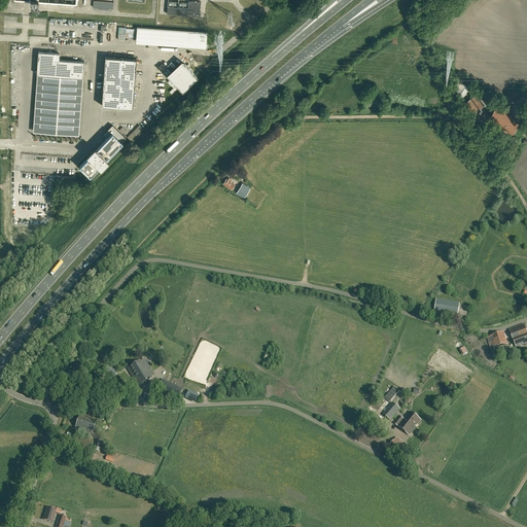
[(201,1),(188,0),(188,8),(178,7),(178,0),(177,7),(168,7),(168,0),(167,0),(167,7),(167,13),(200,16),(201,1)]
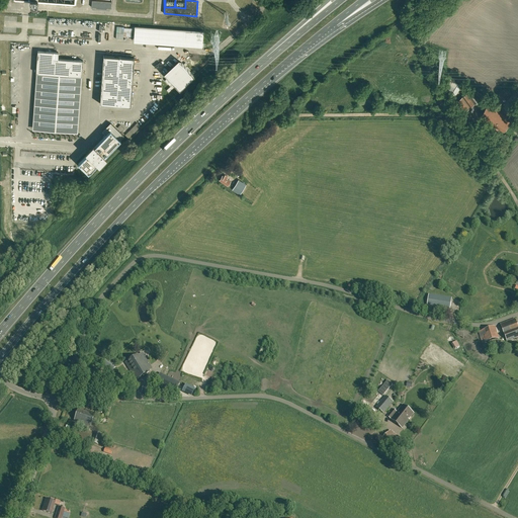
[(124,27),(123,36),(134,37),(135,28),(124,27)]
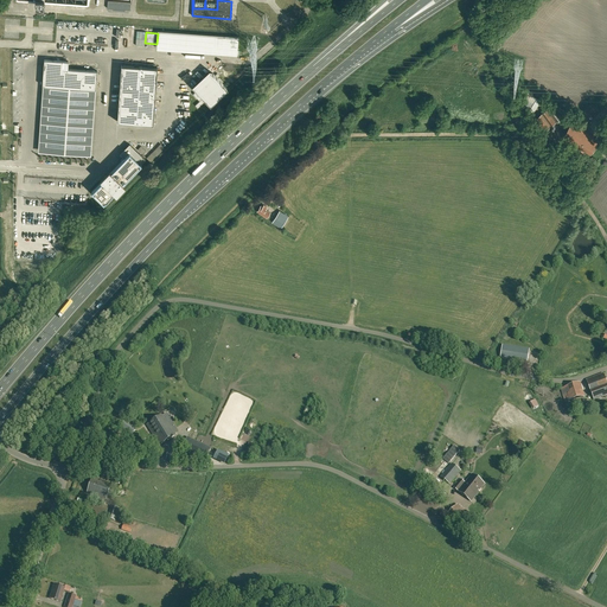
[(43,85),(96,89),(97,71),(68,69),(69,62),(44,59),(43,85)]
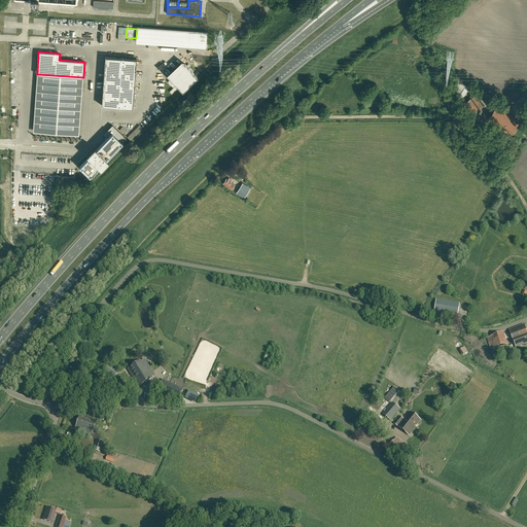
[(105,57),(102,105),(133,108),(137,59),(105,57)]
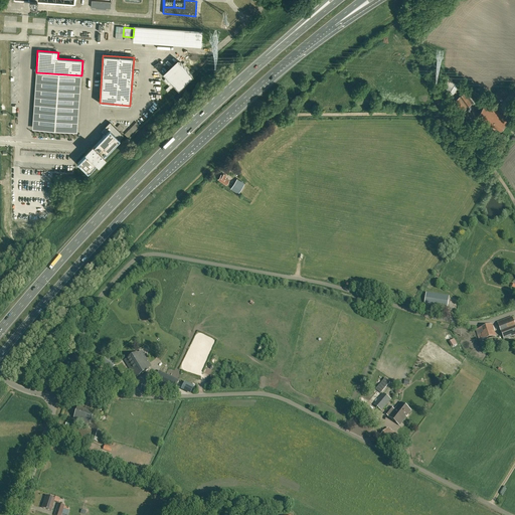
[(460,113),(481,97),(479,94),(479,95),(473,87),(453,102),(460,113)]
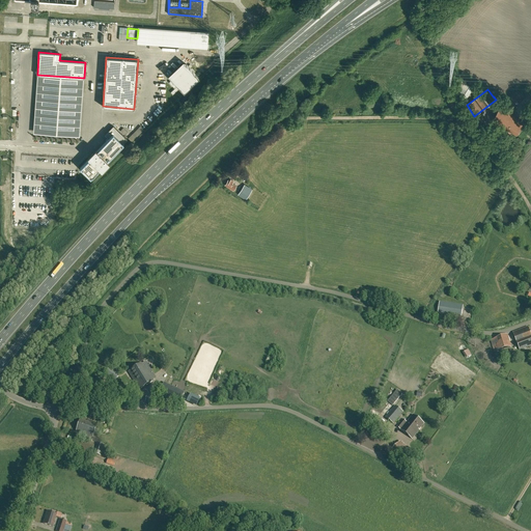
[(524,114),(530,103),(530,93),(528,92),(516,110),(524,114)]
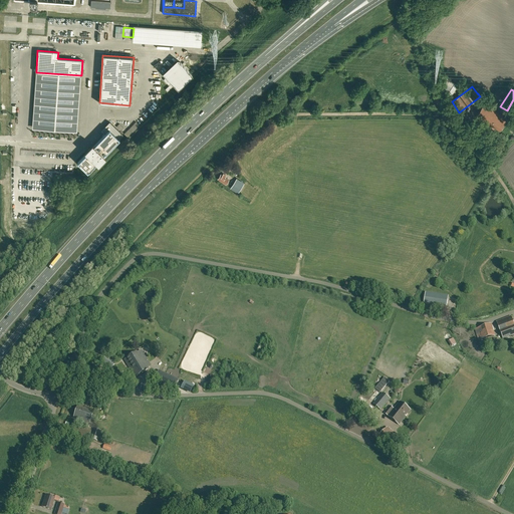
[(485,103),(476,117),(491,127),(492,125),(500,132),(507,120),(502,117),(503,115),(485,103)]
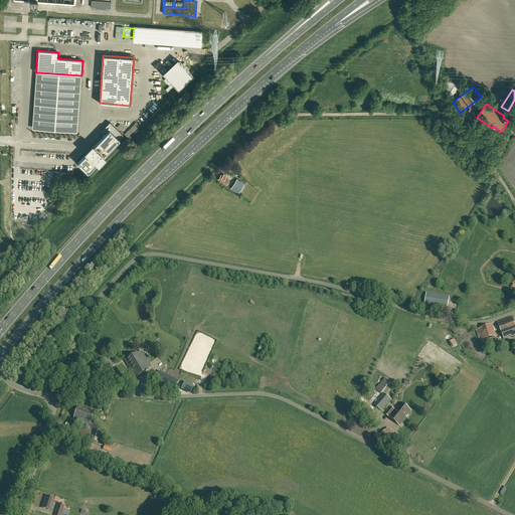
[(124,135),(110,122),(102,130),(106,134),(78,161),(89,171),(124,135)]
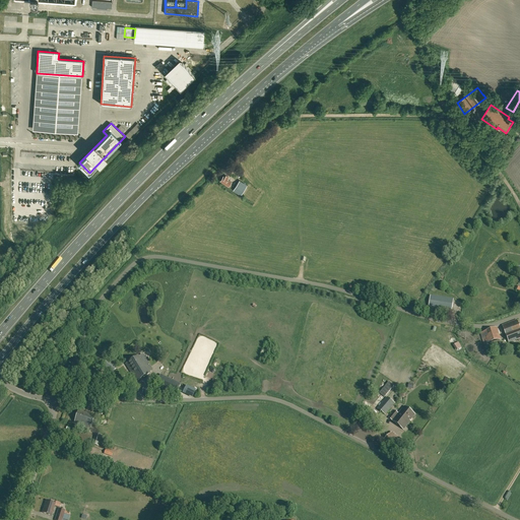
[(141,127),(137,123),(129,131),(133,135),(141,127)]
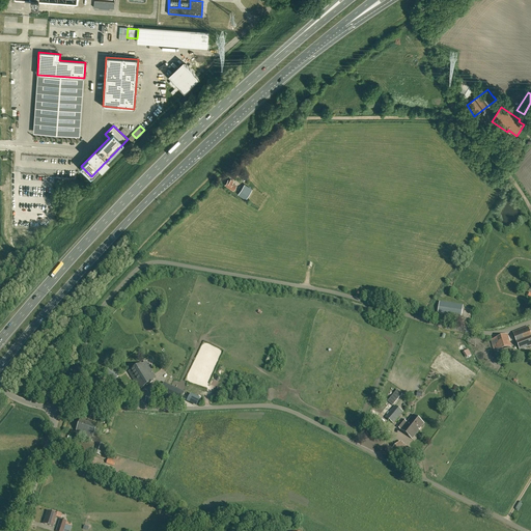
[(224,185),(233,191),(236,186),(232,184),(233,182),(230,179),(229,180),(228,179),(224,185)]
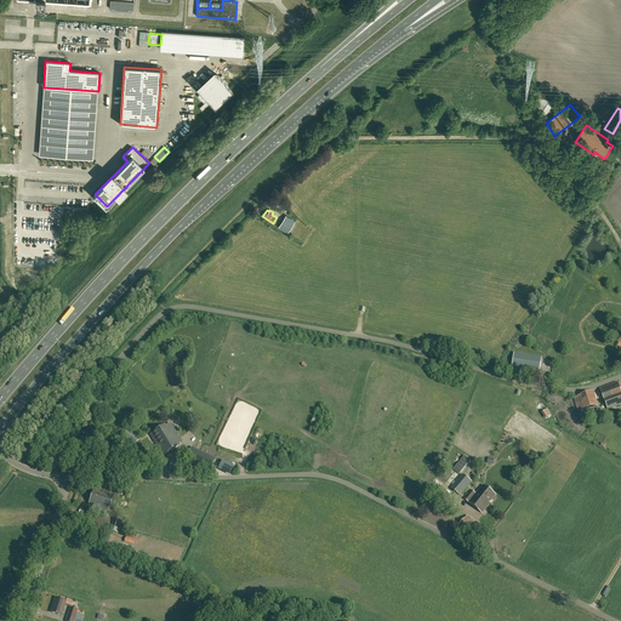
[(288,233),(294,222),(286,216),(279,227),(288,233)]
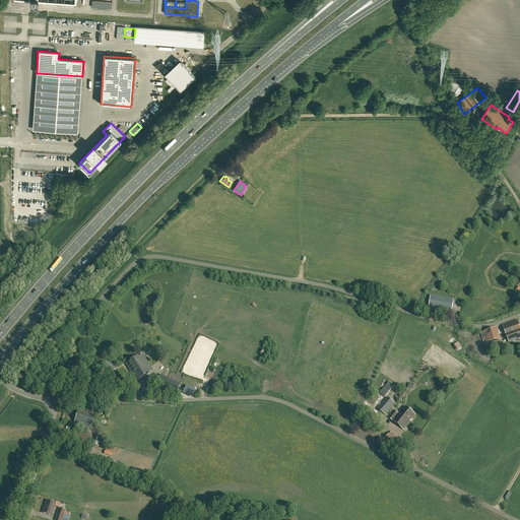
[(431,296),(429,308),(452,311),(453,300),(431,296)]
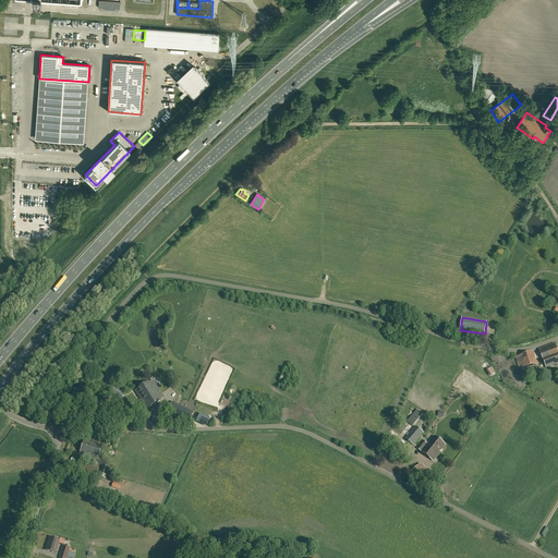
[(469,332),(468,339),(483,341),(484,335),(469,332)]
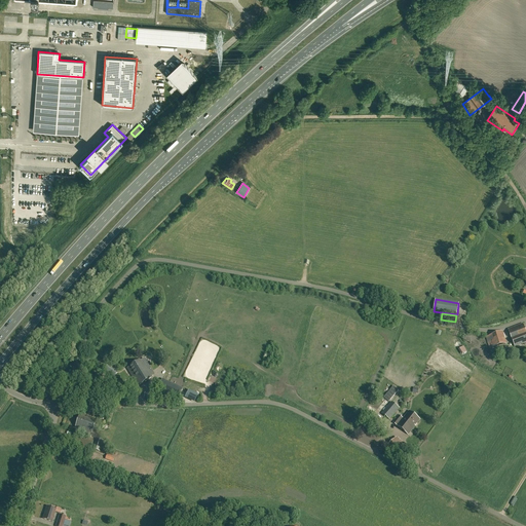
[(515,346),(525,342),(525,331),(523,324),(508,330),(515,346)]
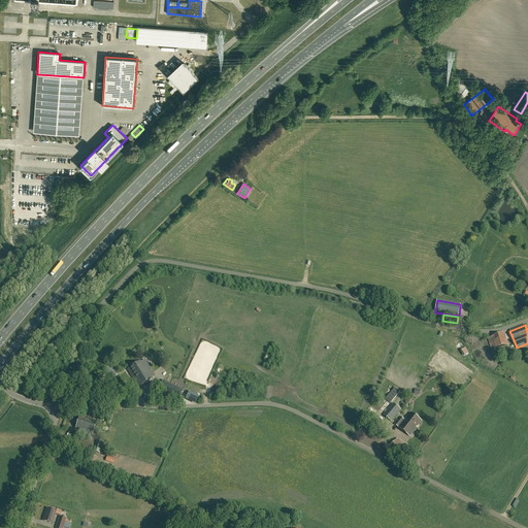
[(145,368),(140,361),(127,369),(139,388),(153,378),(145,367),(145,368)]
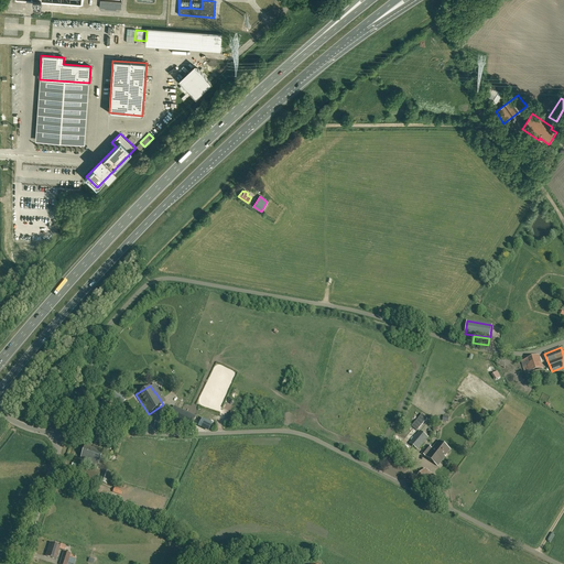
[(111,397),(122,404),(127,398),(117,390),(111,397)]
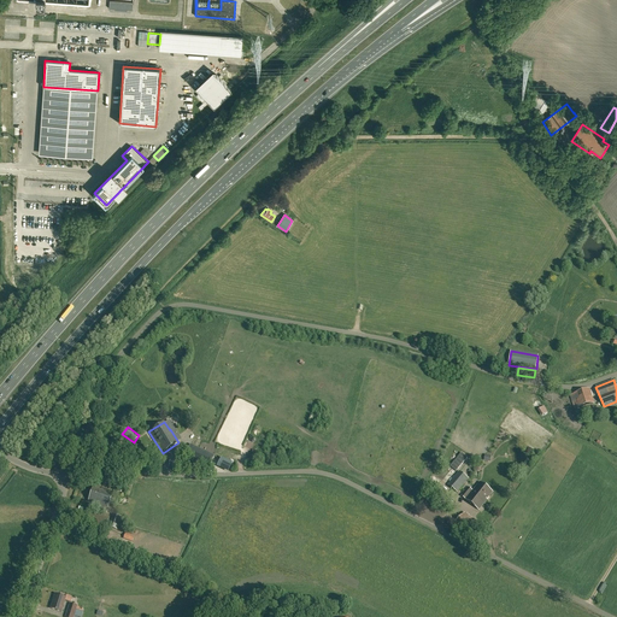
[(191,445),(183,458),(207,470),(215,456),(191,445)]
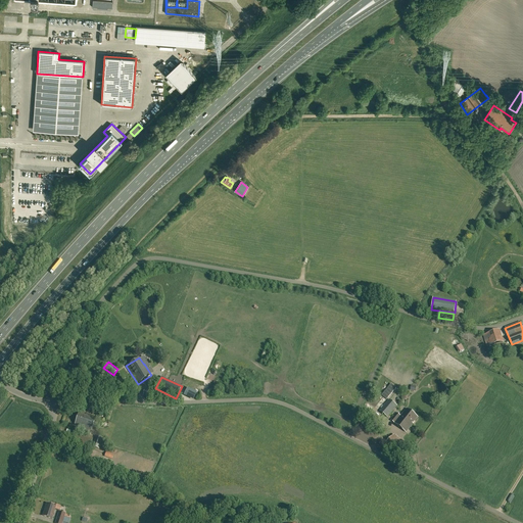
[(112,382),(108,390),(111,392),(116,384),(112,382)]
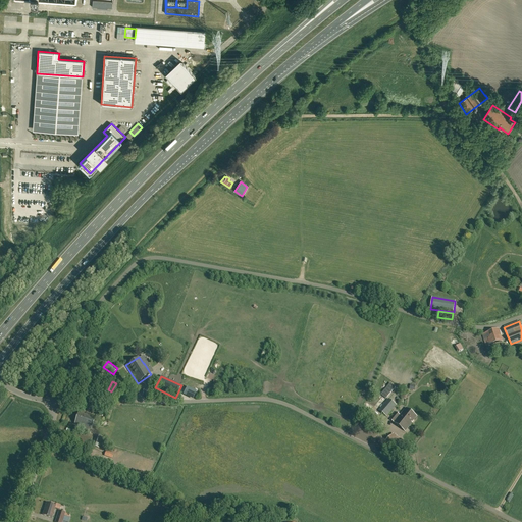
[(159,394),(144,389),(143,395),(158,398),(159,394)]
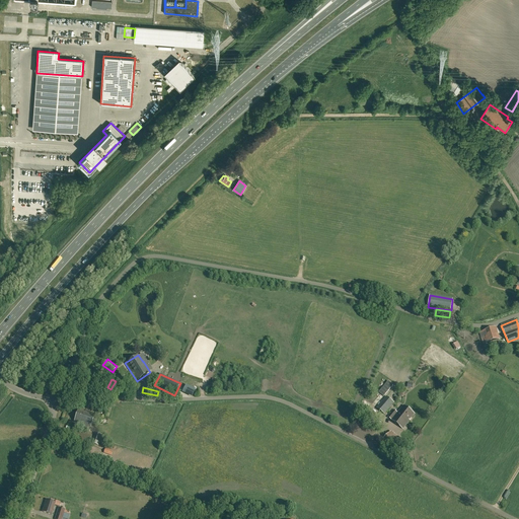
[(376,408),(384,414),(394,402),(386,395),(376,408)]
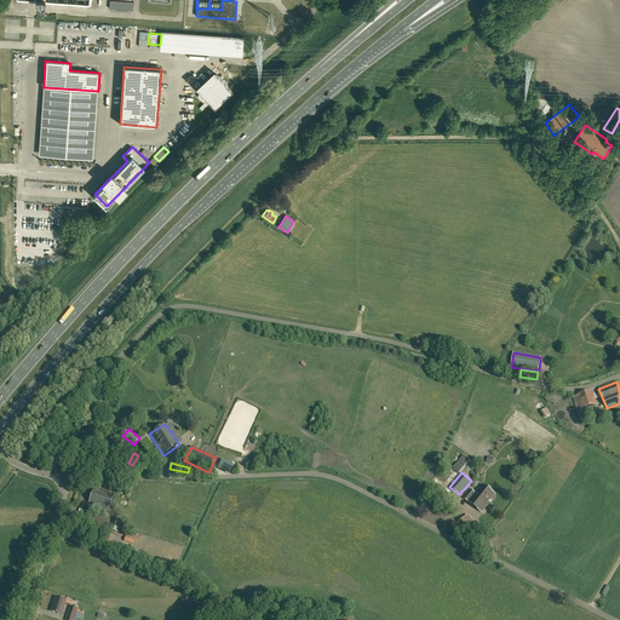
[(128,482),(124,497),(130,499),(135,483),(128,482)]
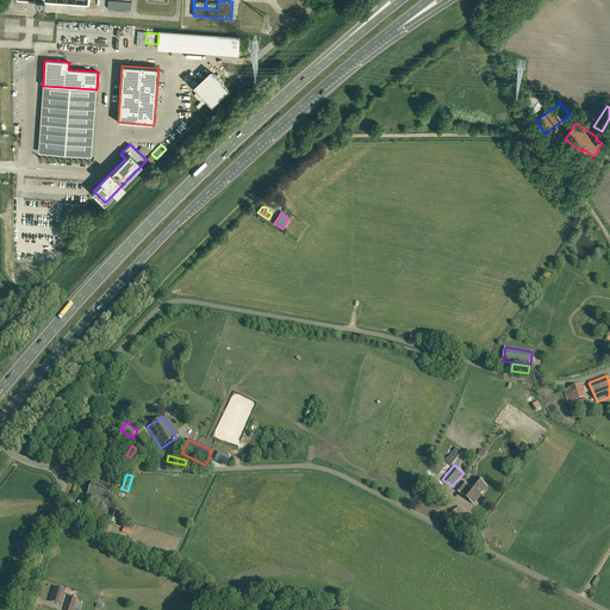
[(473,504),(487,486),(475,477),(467,485),(464,481),(456,490),(473,504)]
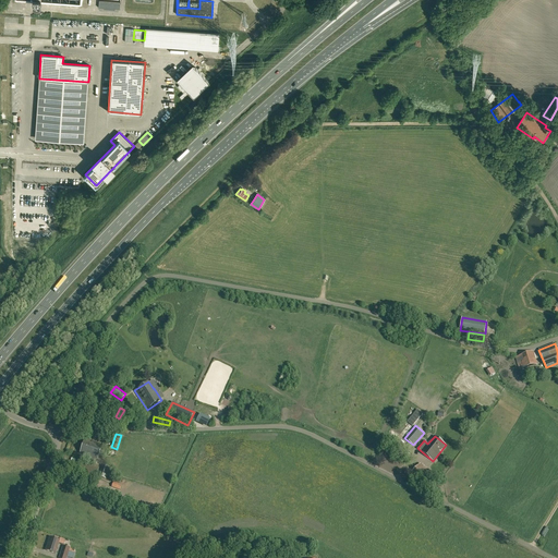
[(80,453),(97,459),(101,447),(84,440),(80,453)]
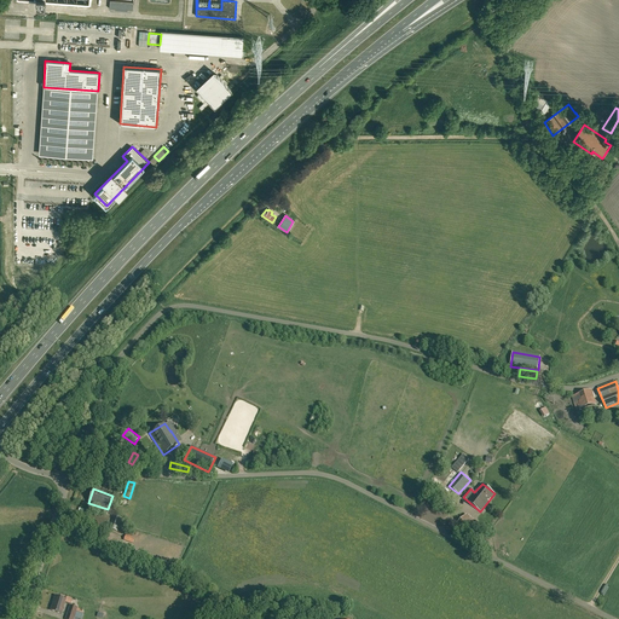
[(434,496),(439,501),(445,493),(439,490),(434,496)]
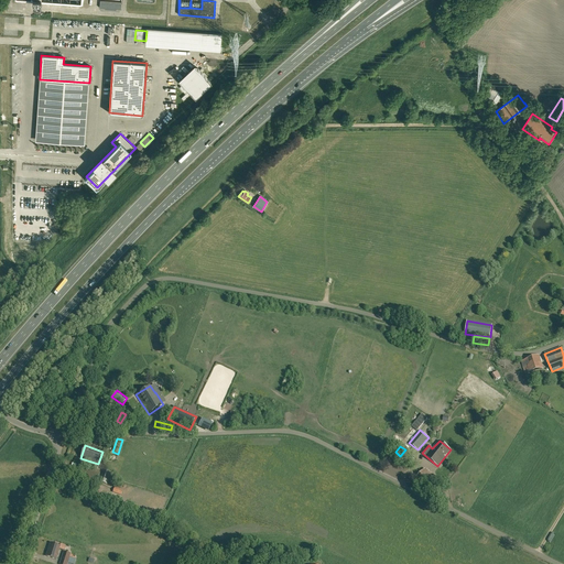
[(97,483),(100,472),(78,465),(75,475),(97,483)]
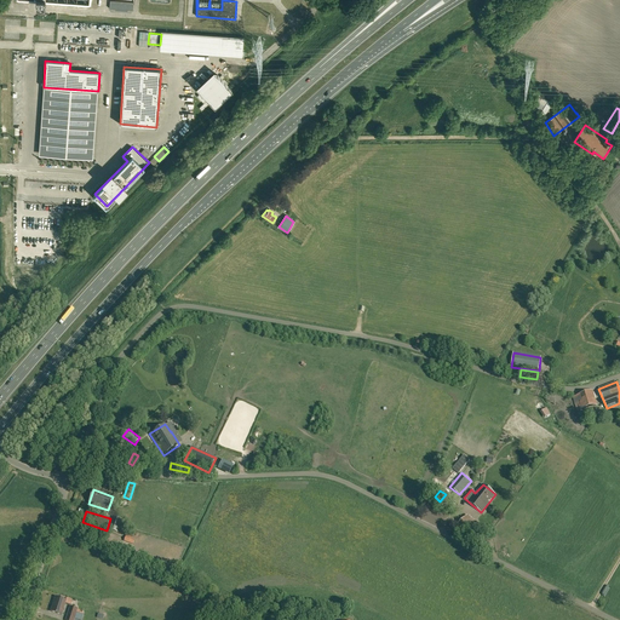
[(457,524),(465,534),(476,526),(469,515),(457,524)]
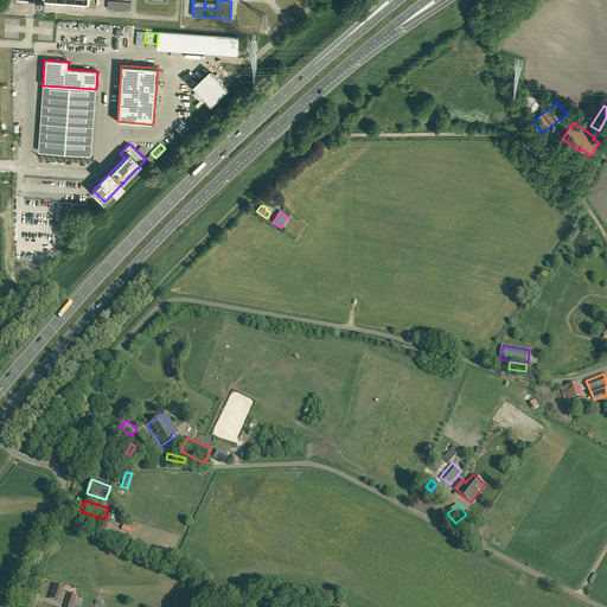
[(106,518),(115,522),(119,509),(110,506),(106,518)]
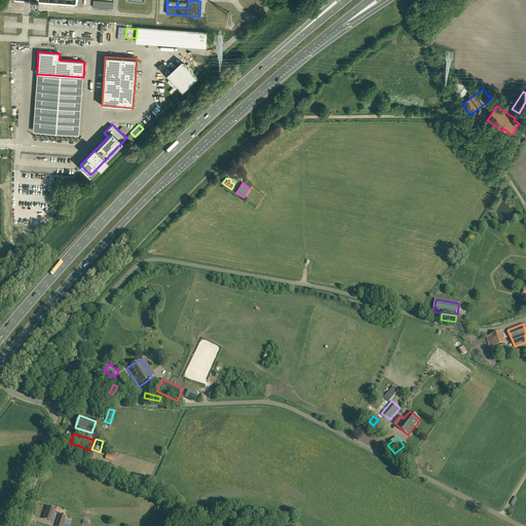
[(115,457),(113,456),(114,453),(108,451),(105,459),(113,462),(115,457)]
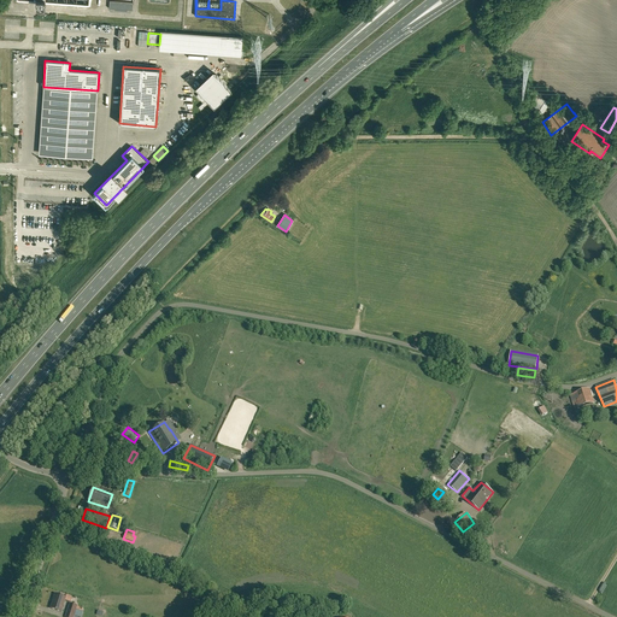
[(65,598),(57,594),(56,598),(54,600),(53,600),(51,609),(62,612),(65,600),(65,598)]
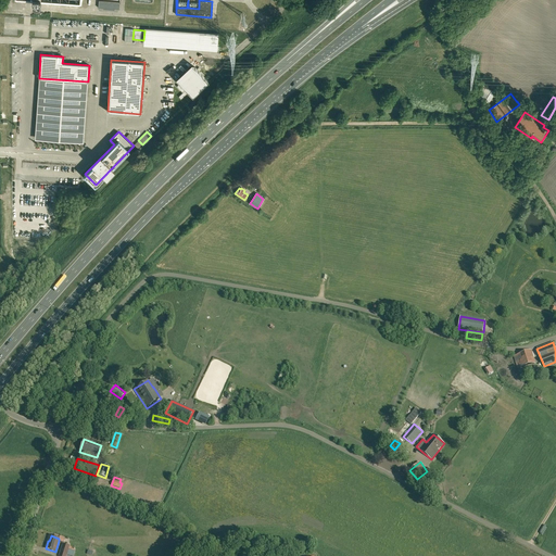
[(70,546),(63,544),(59,555),(68,555),(72,548),(68,547),(70,546)]
